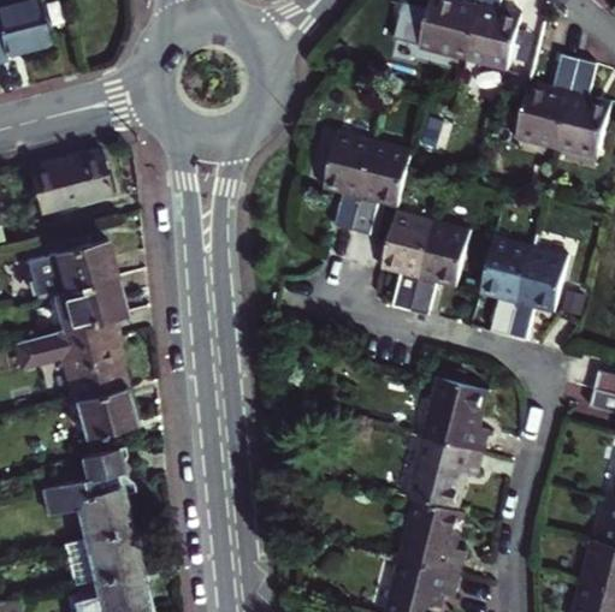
[(477,61),(494,0),(472,0),(472,3),(469,11),(449,5),(447,16),(437,47),(437,51),(477,61)]
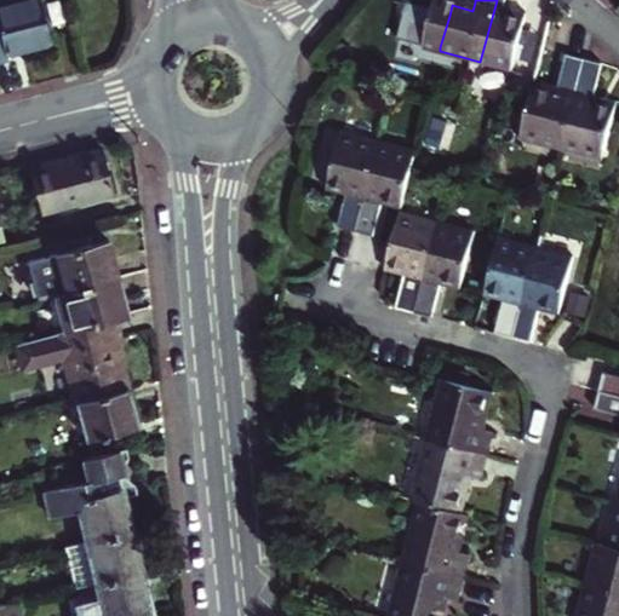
[(473,11),(475,3),(466,0),(453,0),(452,5),(473,11)]
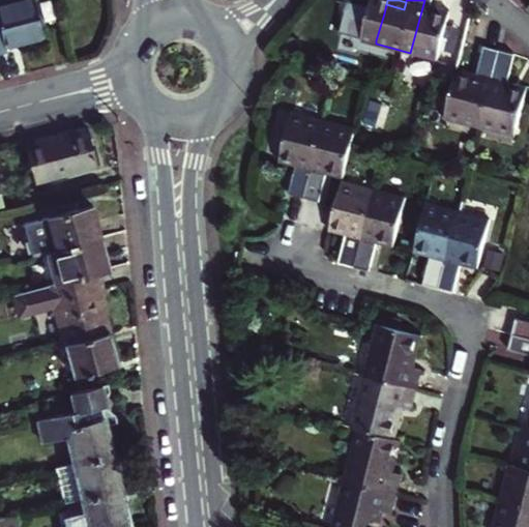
[(442,0),(424,0),(410,53),(444,63),(447,52),(452,32),(454,24),(437,19),(439,11),(442,0)]
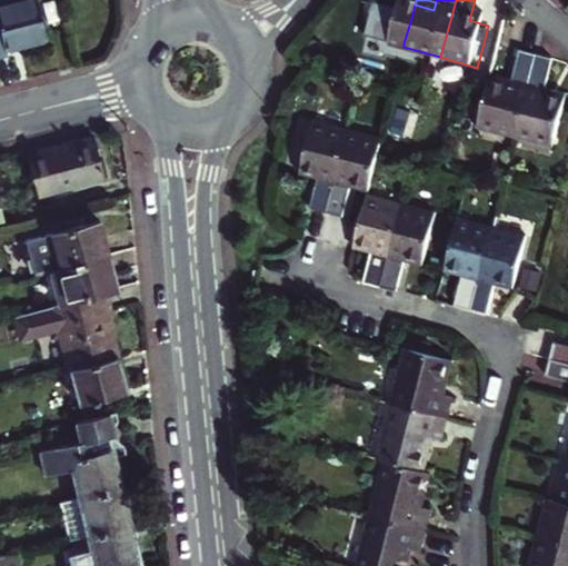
[(0,62),(8,61),(6,53),(46,43),(36,2),(0,11),(0,62)]
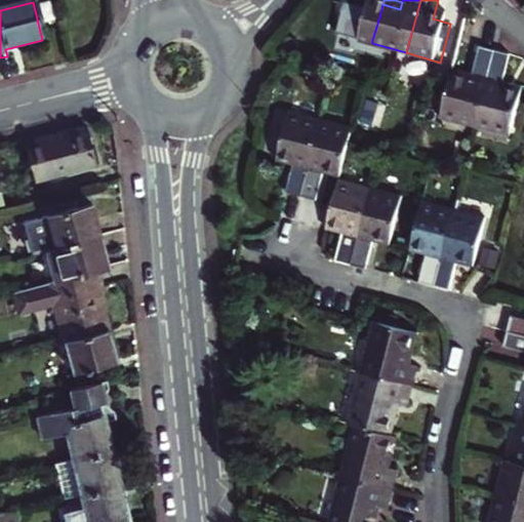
[(372,40),(380,13),(358,6),(350,34),(372,40)]
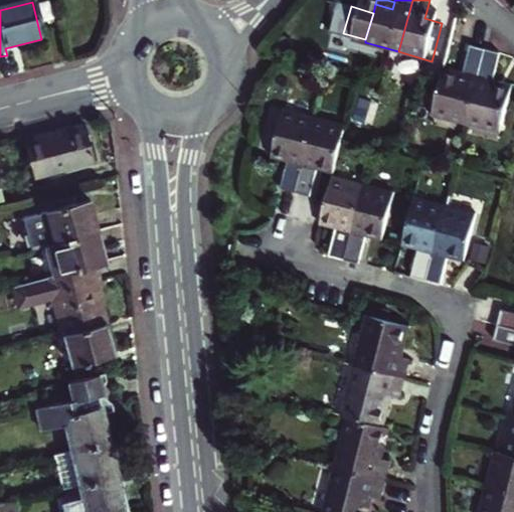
[(424,18),(442,23),(444,16),(426,11),(424,18)]
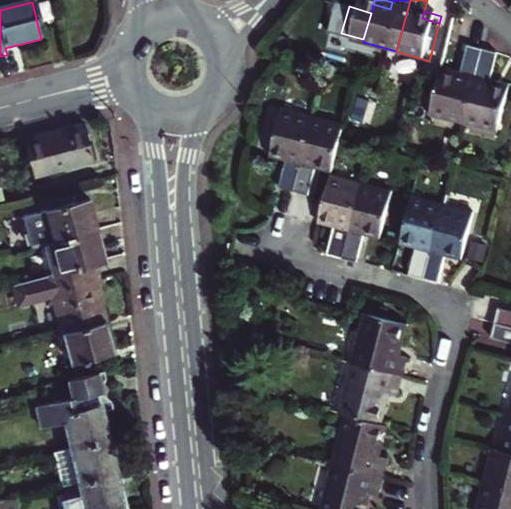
[(457,36),(437,31),(432,50),(452,55),(457,36)]
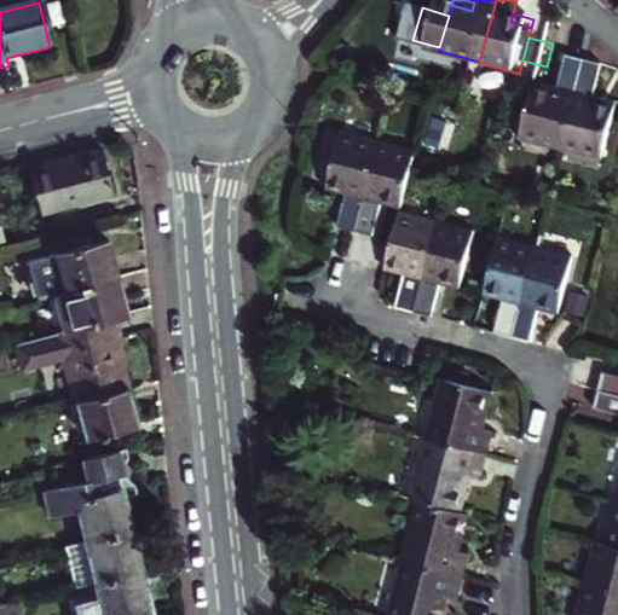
[(560,104),(538,98),(525,141),(566,155),(590,69),(572,63),(562,96),(560,104)]
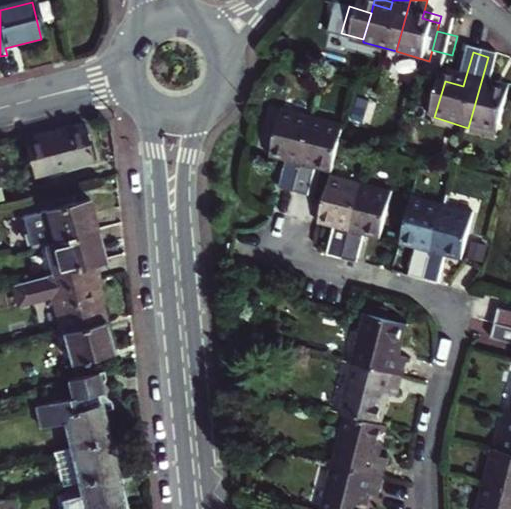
[(488,57),(468,128),(500,137),(510,103),(510,100),(493,94),(495,88),(503,61),(488,57)]
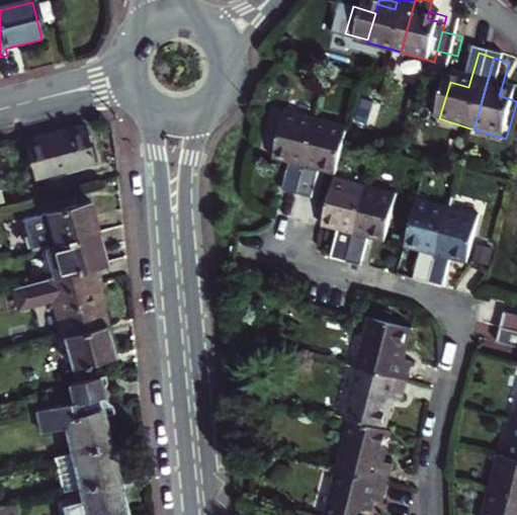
[(470,80),(452,74),(450,82),(468,87),(470,80)]
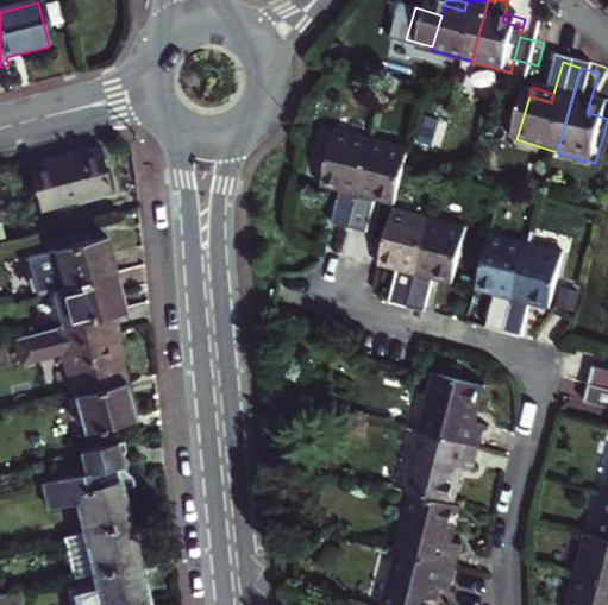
[(587,112),(607,119),(607,109),(589,105),(587,112)]
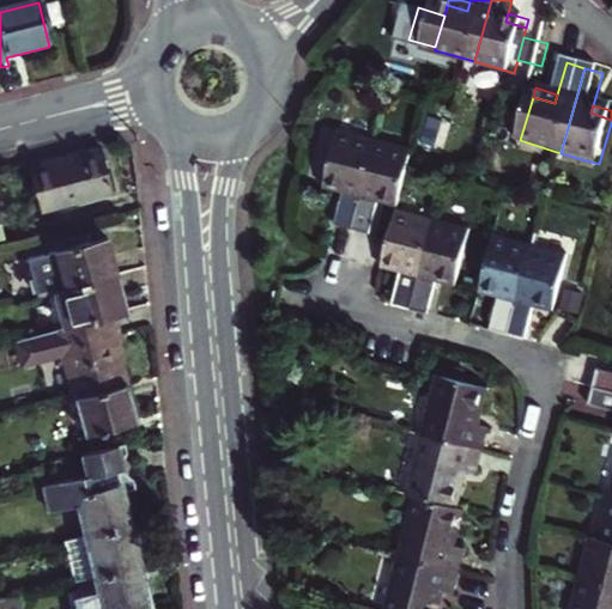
[(334,133),(321,181),(341,186),(339,194),(331,225),(351,231),(374,145),(334,133)]
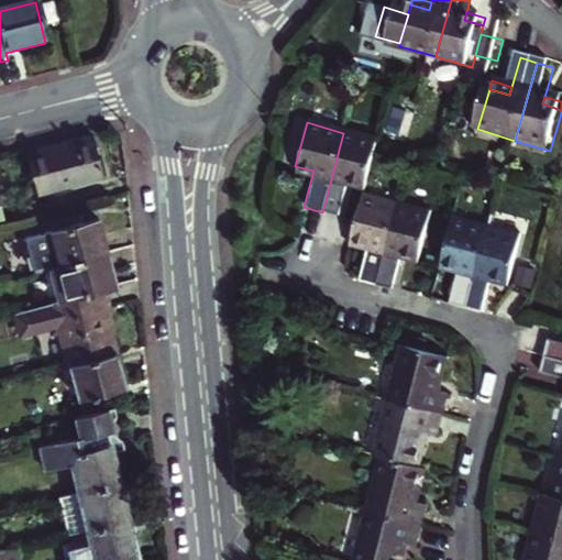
[(343,133),(322,212),(338,217),(345,188),(348,180),(364,186),(373,155),(376,142),(343,133)]
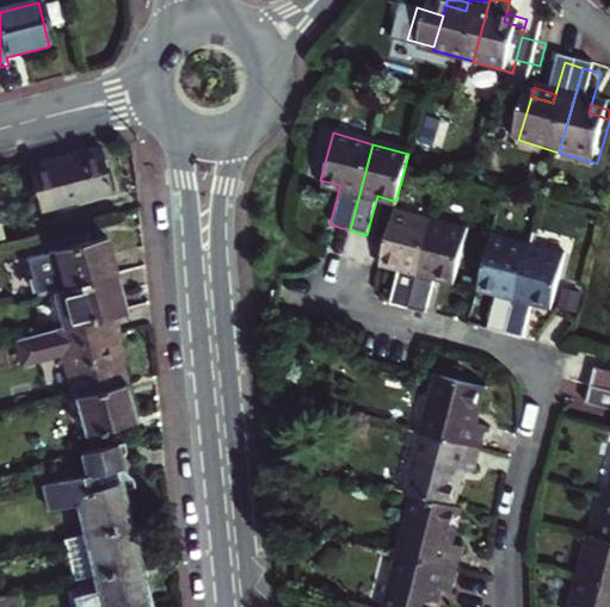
[(102,152),(30,169),(41,214),(114,196),(102,152)]
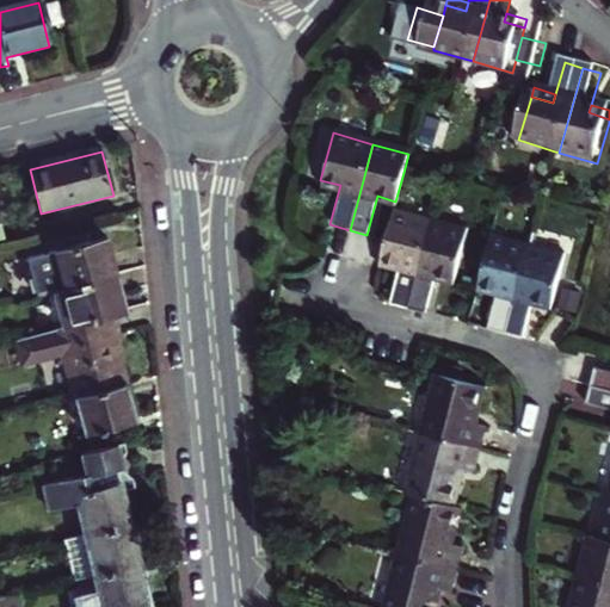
[(340,185),(320,180),(318,187),(338,193),(340,185)]
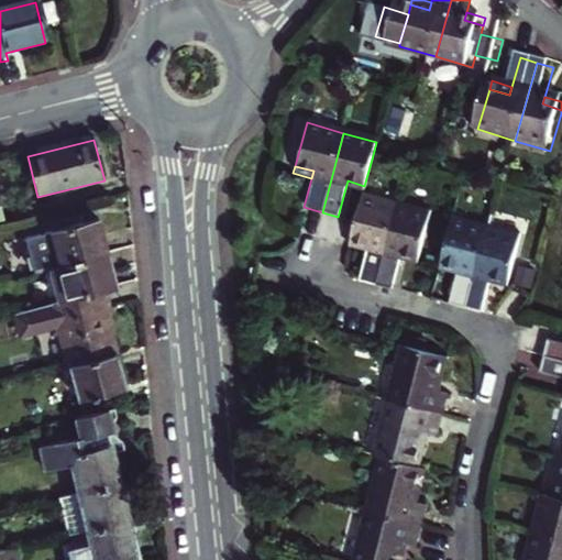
[(348,180),(345,188),(362,193),(364,186),(348,180)]
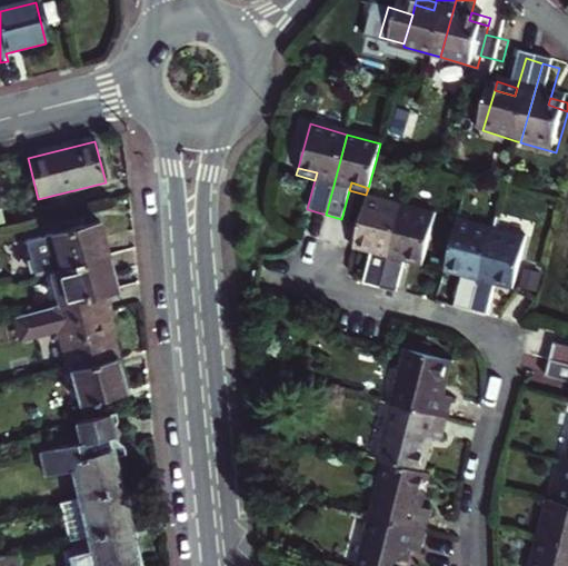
[(399,210),(365,200),(352,244),(368,248),(366,256),(358,283),(378,288),(399,210)]
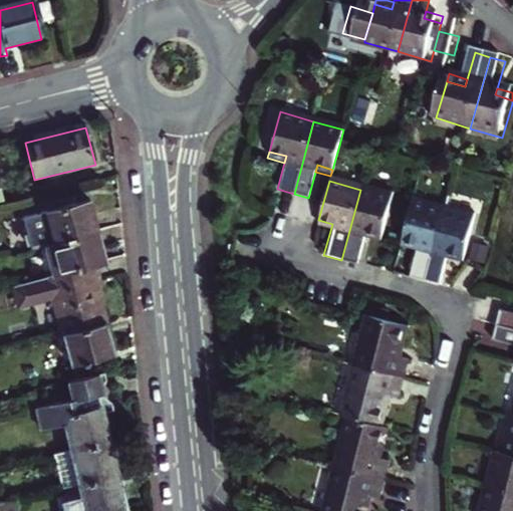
[(394,199),(360,190),(341,260),(356,265),(363,240),(365,233),(382,238),(394,199)]
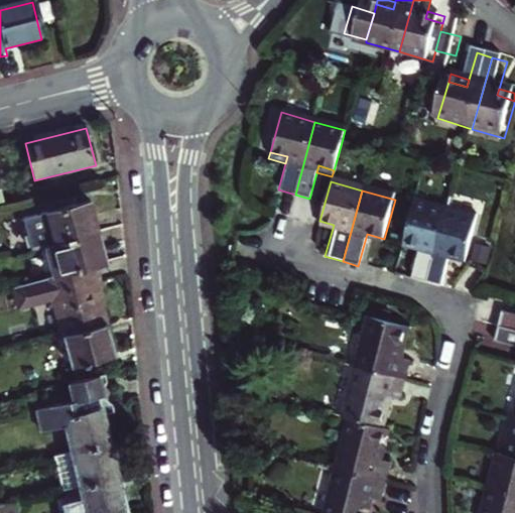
[(32,251),(47,247),(100,235),(92,204),(25,220),(32,251)]
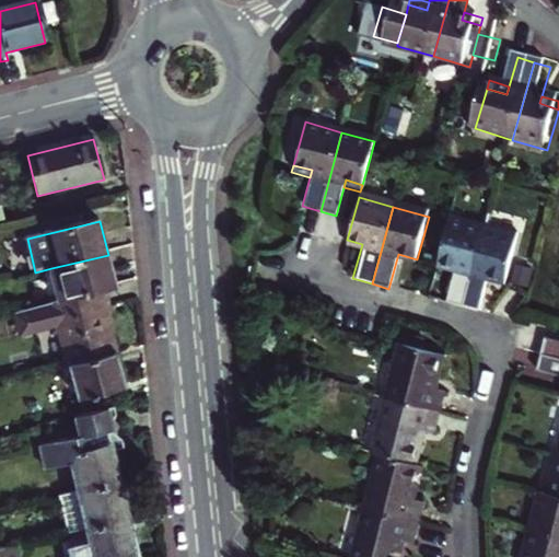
[(449,222),(438,265),(454,269),(452,277),(444,304),(462,310),(484,232),(449,222)]
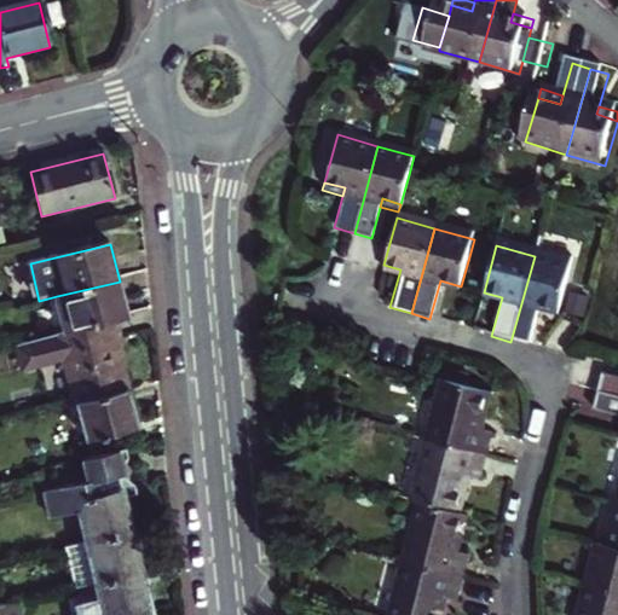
[(535,256),(510,342),(529,347),(537,314),(539,308),(561,314),(575,267),(535,256)]
